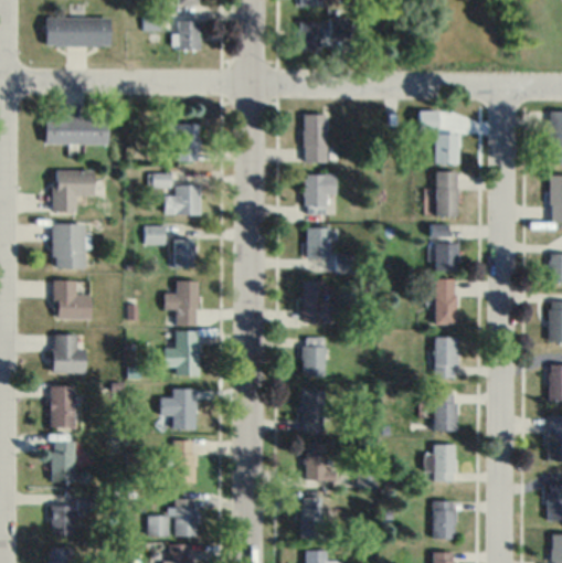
[(145,32),(161,32),(161,17),(145,17),(145,32)]
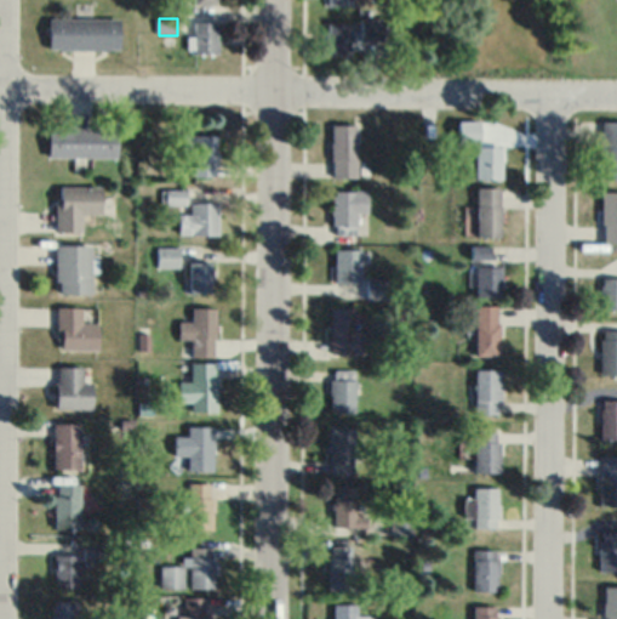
[(123,21),(52,21),(52,54),(123,54),(123,21)]
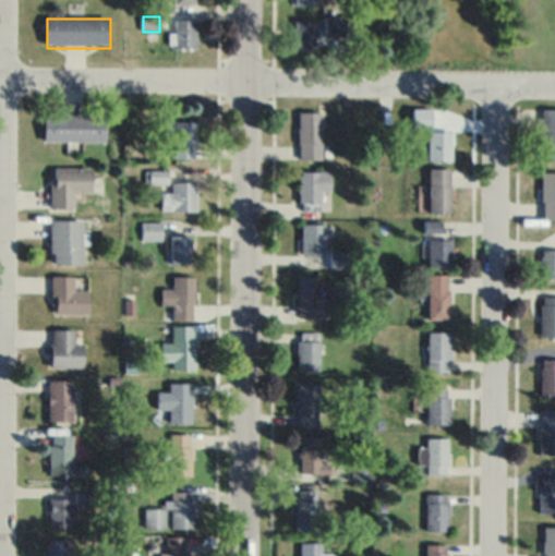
[(346,19),(327,19),(327,39),(346,39),(346,19)]
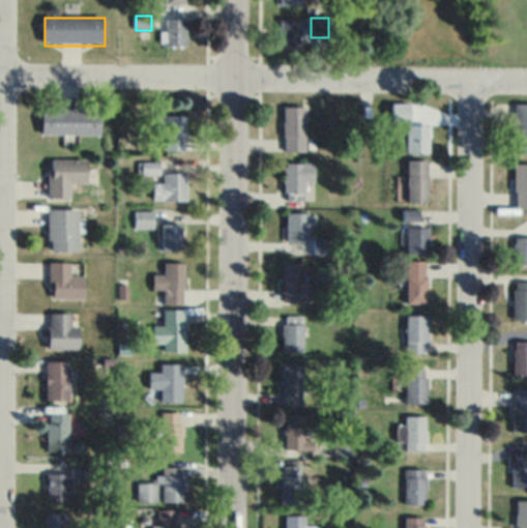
[(188,20),(170,20),(170,48),(188,48),(188,20)]
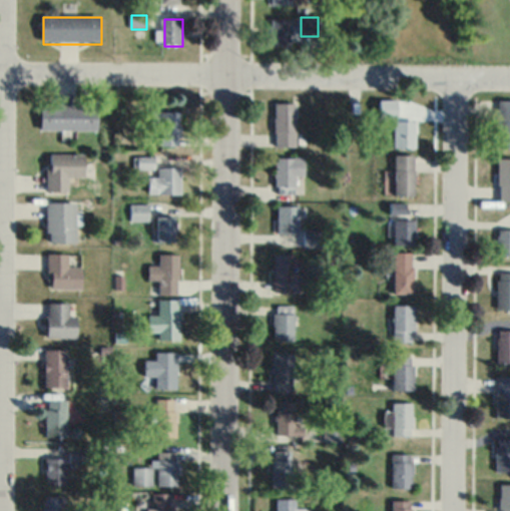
[(293,21),(273,21),(273,48),(293,48),(293,21)]
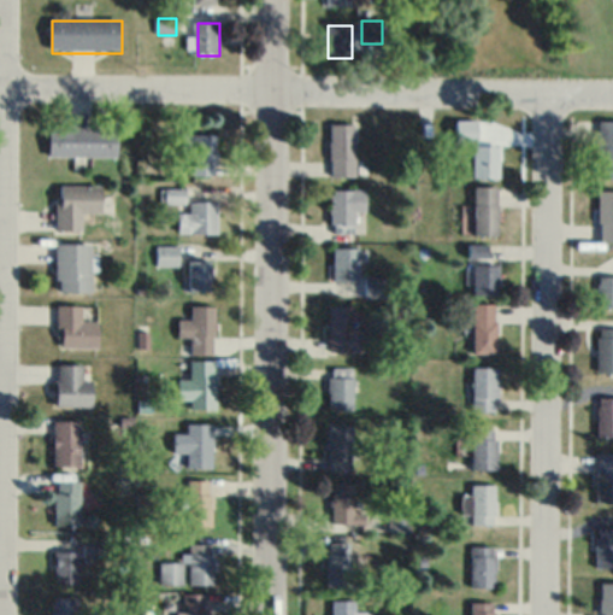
[(612,121),(600,122),(600,179),(612,177),(612,121)]
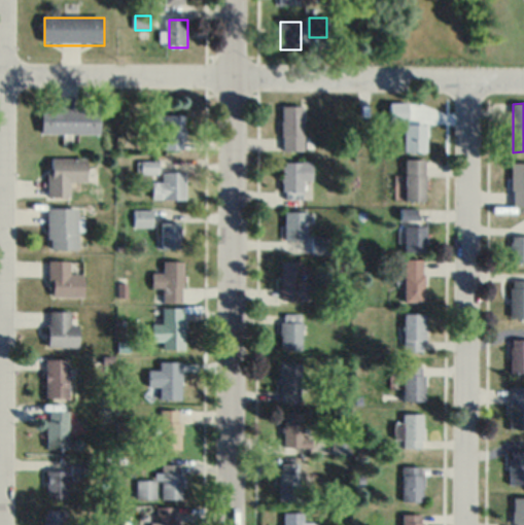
[(305,107),(283,107),(283,151),(305,151),(305,107)]
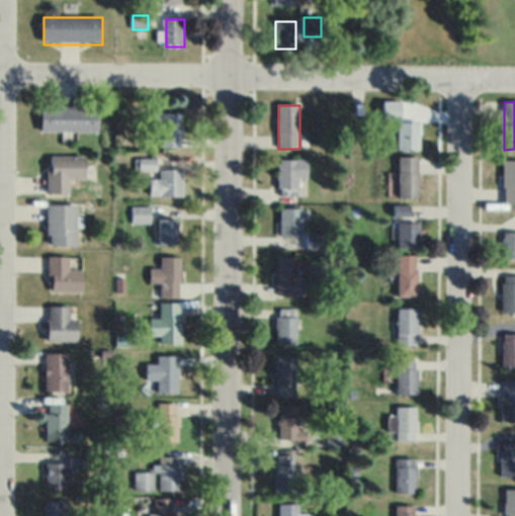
[(99,106),(43,106),(43,133),(99,133),(99,106)]
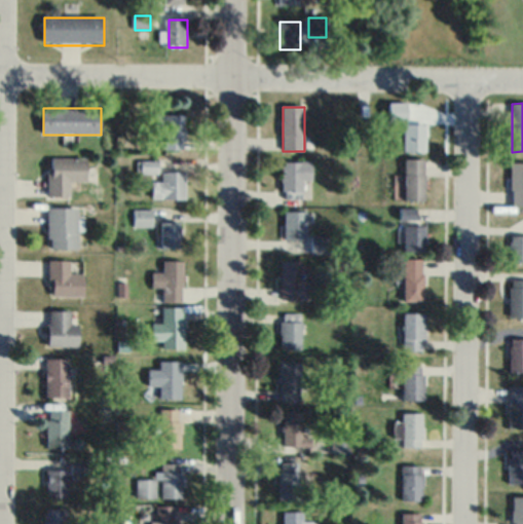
[(158,136),(165,136),(165,150),(186,150),(186,115),(158,115),(158,136)]
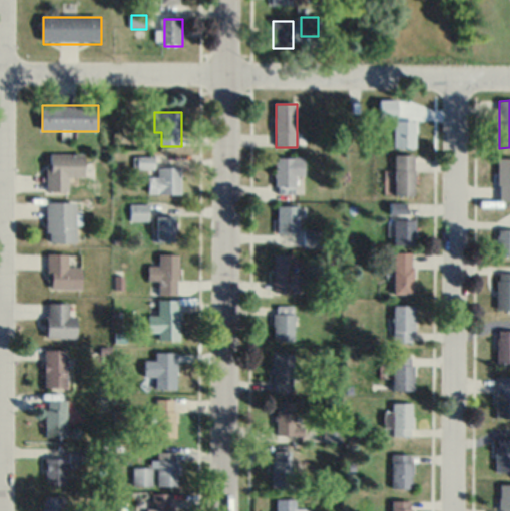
[(394,121),(394,148),(416,148),(416,121),(394,121)]
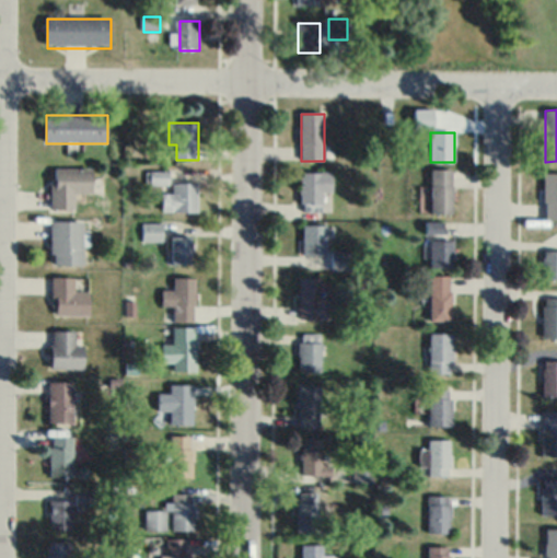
[(94,170),(54,169),(53,211),(77,211),(77,194),(93,194),(94,170)]
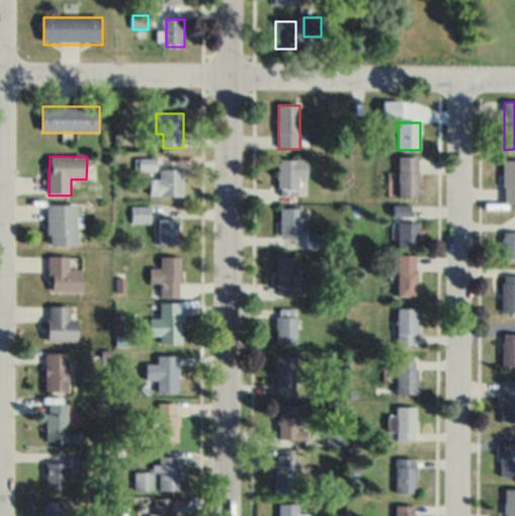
[(419,198),(419,157),(399,157),(399,198),(419,198)]
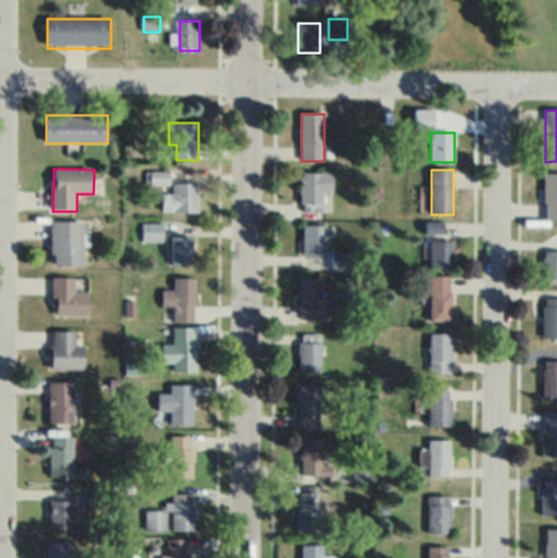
[(333,173),(302,173),(302,213),(323,213),(323,193),(333,193),(333,173)]
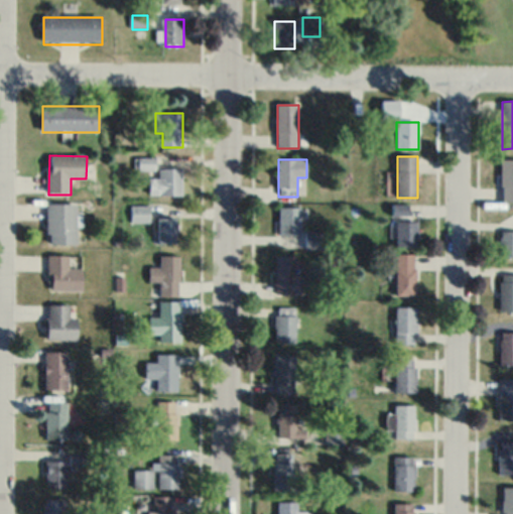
[(512,159),(502,160),(502,204),(512,203),(512,159)]
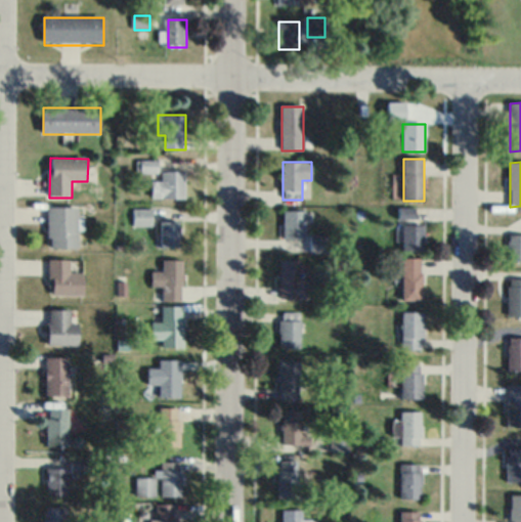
[(186,199),(186,171),(163,171),(163,181),(153,181),(153,199),(186,199)]
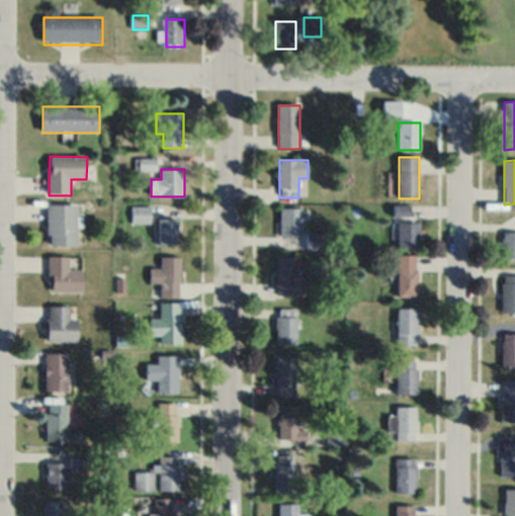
[(79,205),(49,205),(49,246),(79,246),(79,205)]
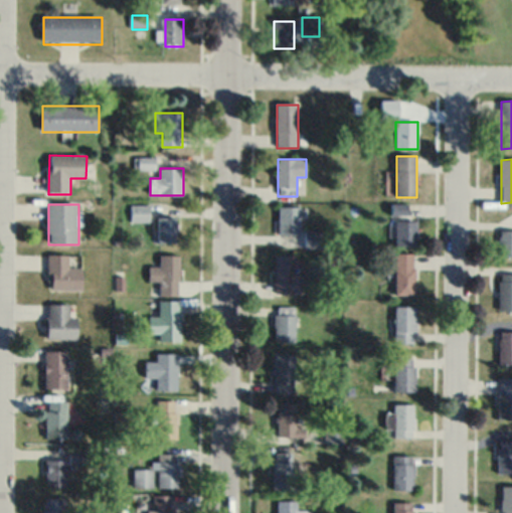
[(132,206),(132,223),(150,223),(150,206),(132,206)]
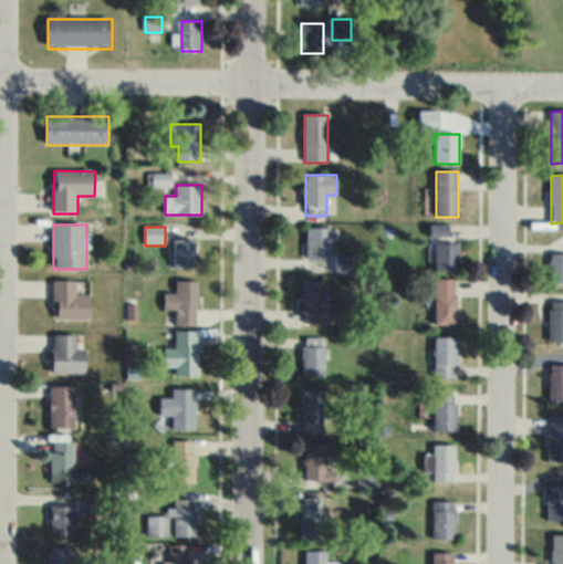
[(306,228),(306,259),(330,259),(330,228),(306,228)]
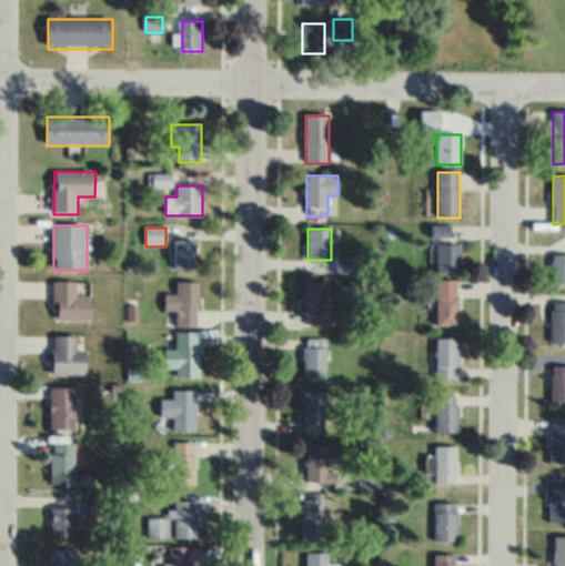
[(175,241),(175,270),(197,270),(197,241),(175,241)]
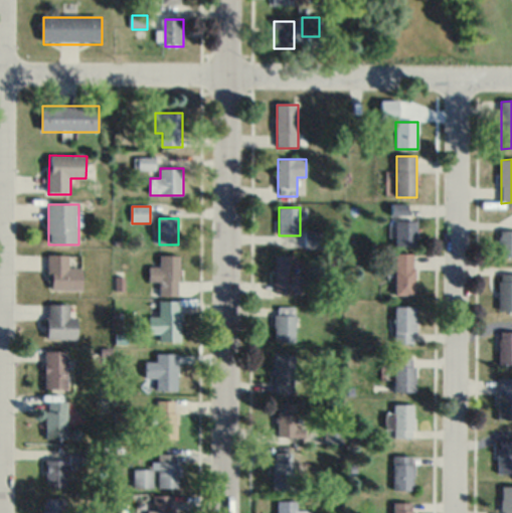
[(395,246),(416,246),(416,221),(395,221),(395,246)]
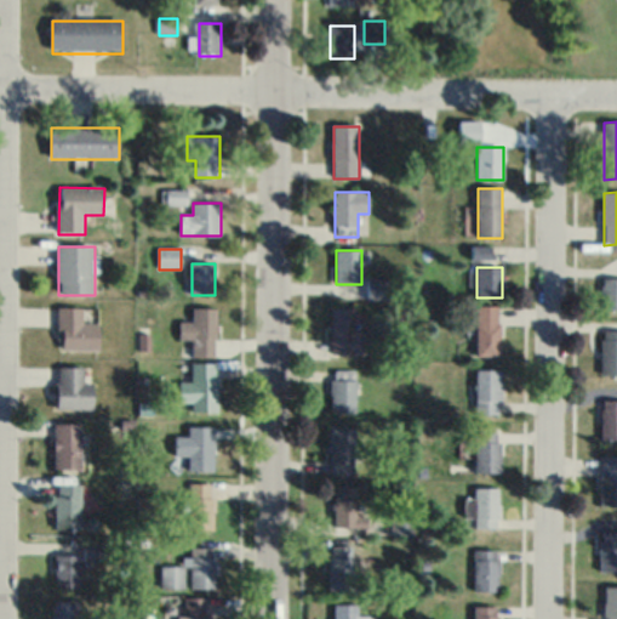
[(616,278),(604,279),(604,311),(616,311),(616,278)]
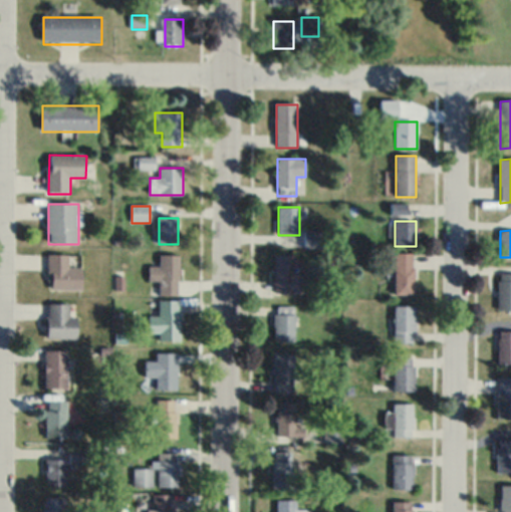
[(305,233),(305,248),(323,248),(323,233),(305,233)]
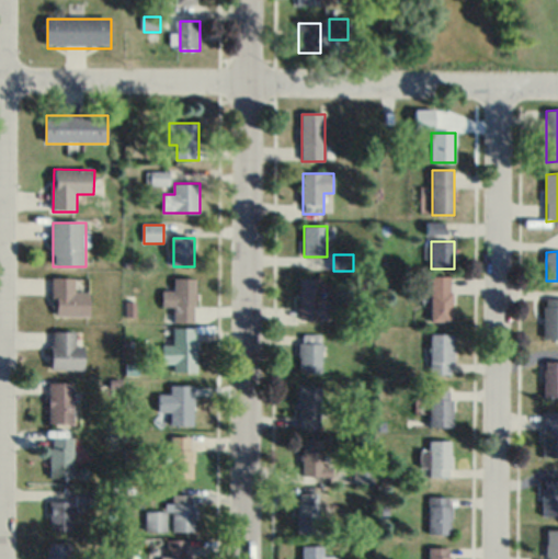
[(453,321),(453,276),(432,276),(432,321),(453,321)]
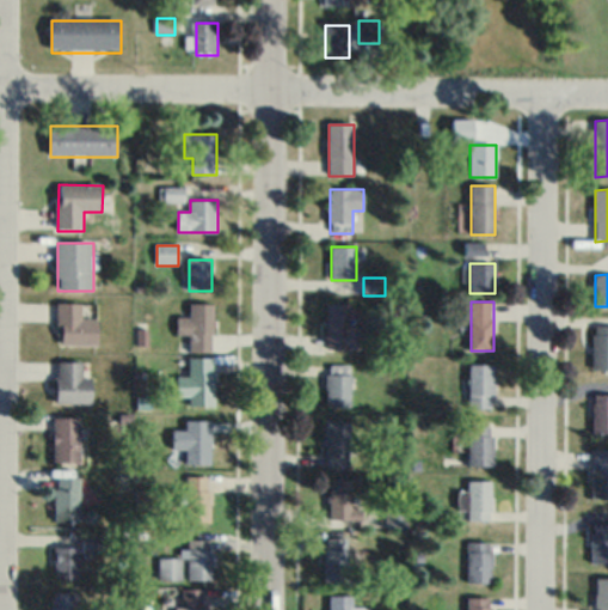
[(98,346),(98,319),(84,319),(84,304),(59,304),(59,346),(98,346)]
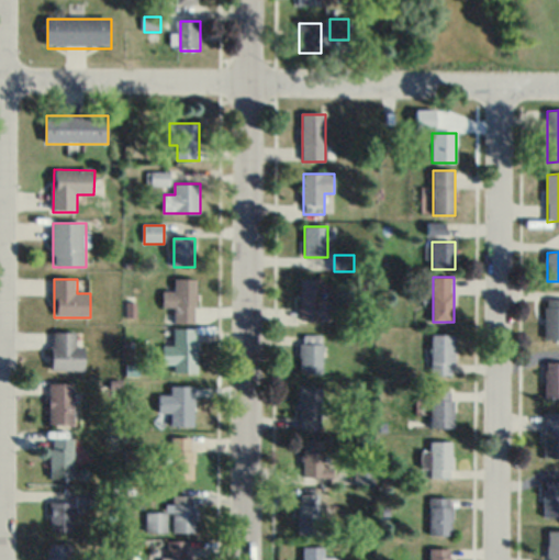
[(198,279),(176,279),(175,292),(164,292),(163,312),(175,313),(175,323),(198,323),(198,279)]
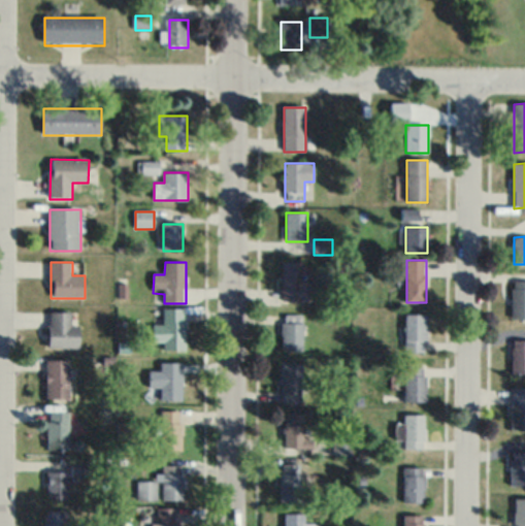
[(283,301),(319,301),(319,283),(302,283),(302,262),(283,262),(283,301)]
